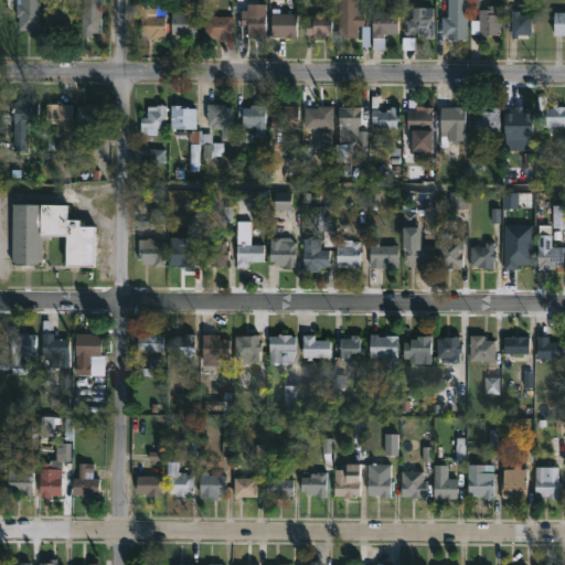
[(40,0),(40,31),(19,30),(19,17),(17,17),(17,0),(40,0)]
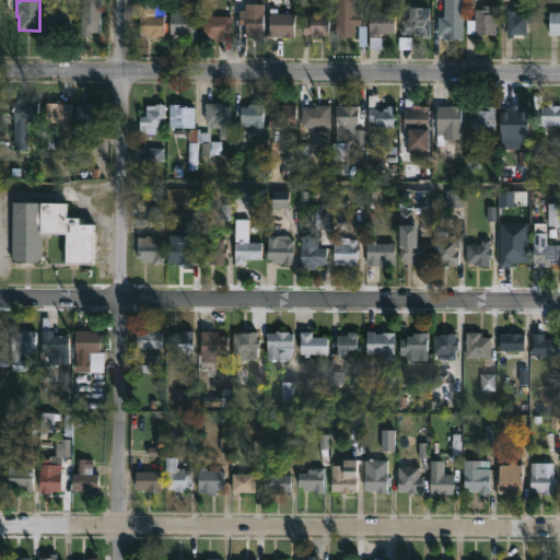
[(71,8),(70,35),(51,34),(51,13),(44,13),(44,0),(63,0),(63,8),(71,8)]
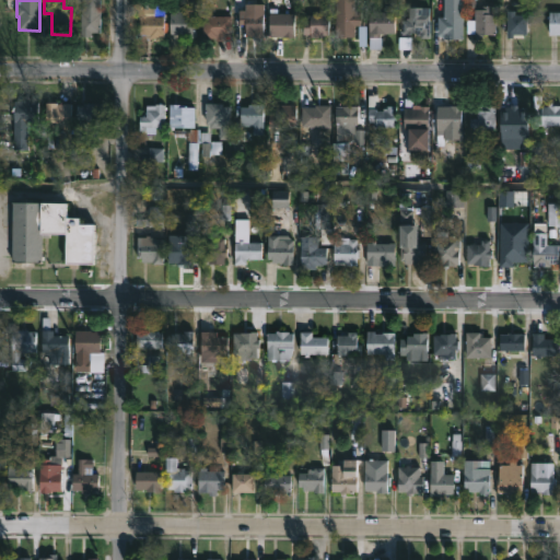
[(100,0),(100,6),(100,32),(91,32),(90,37),(80,36),(81,0),(100,0)]
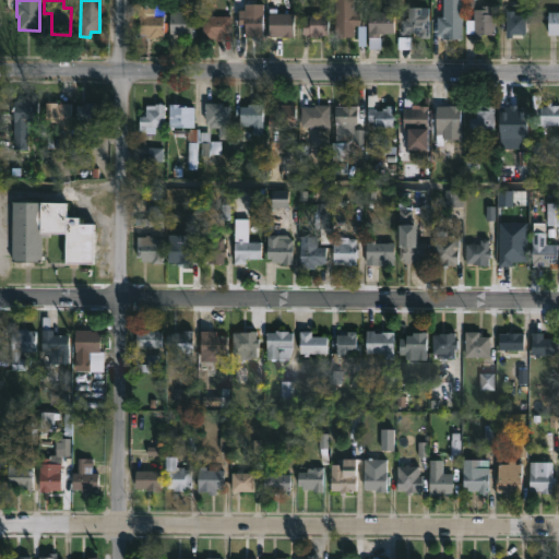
[(164,0),(164,37),(139,35),(140,16),(138,16),(138,9),(132,9),(132,0),(164,0)]
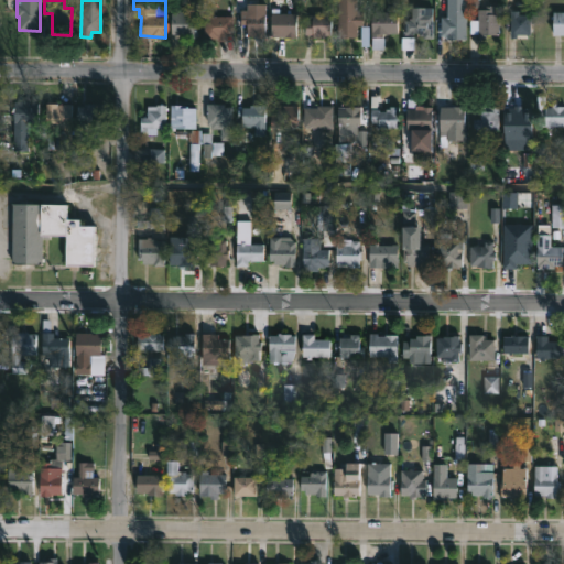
[(356,0),(356,10),(362,10),(362,25),(357,25),(357,36),(339,36),(338,0),(356,0)]
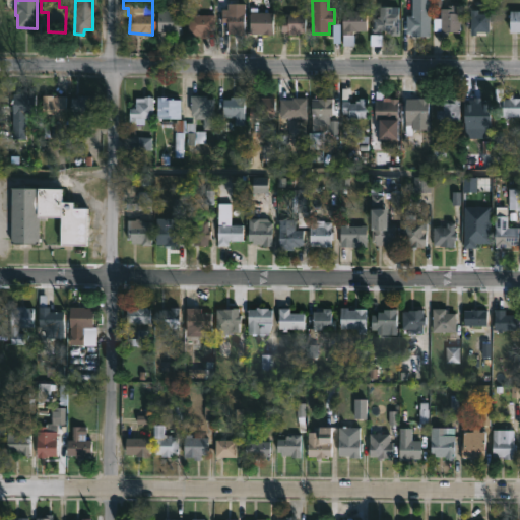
[(430,0),(430,11),(431,11),(431,13),(430,13),(429,35),(412,35),(412,33),(407,33),(407,15),(412,15),(412,0),(430,0)]
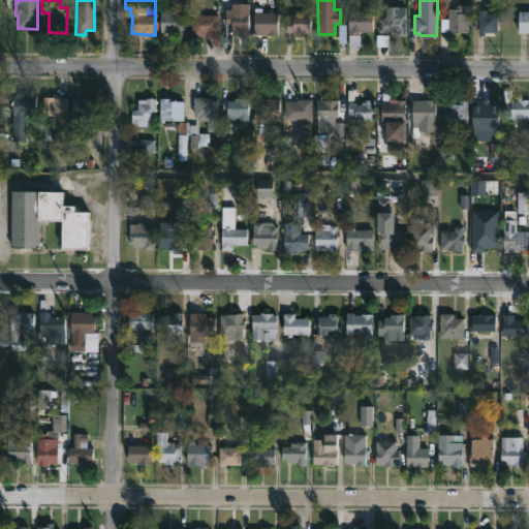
[(466,5),(466,13),(469,13),(468,32),(456,32),(456,35),(448,35),(449,31),(441,31),(442,19),(448,19),(448,8),(456,8),(456,5),(466,5)]
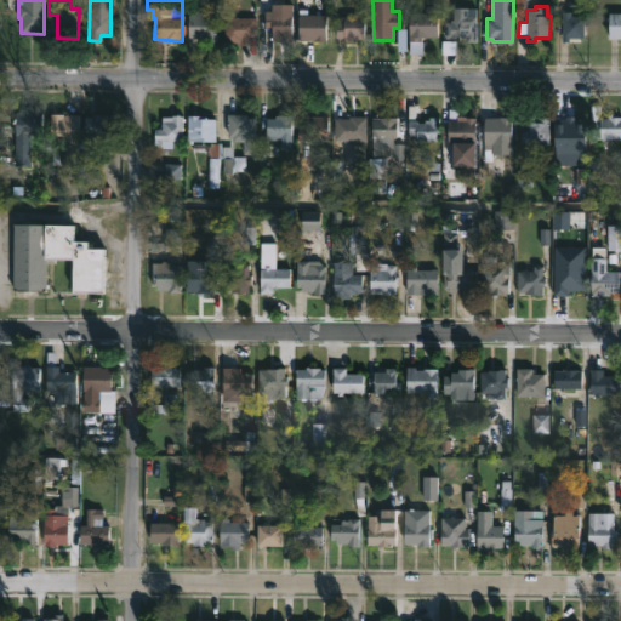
[(278,9),(278,15),(292,15),(291,41),(272,41),(273,27),(265,27),(265,12),(272,12),(272,9),(278,9)]
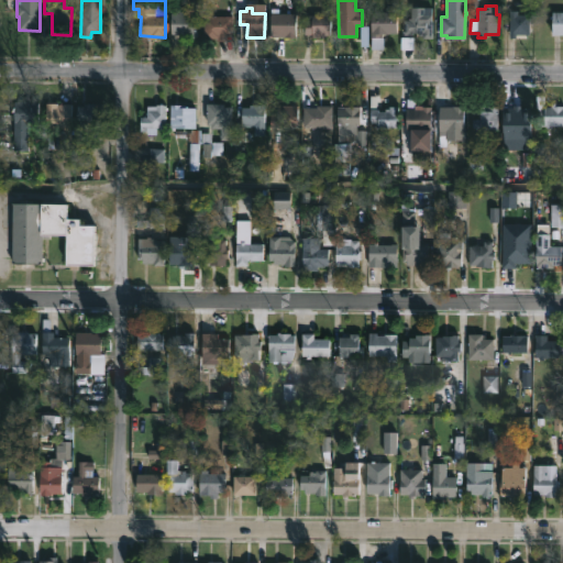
[(179,9),(179,11),(195,12),(196,37),(187,37),(187,34),(172,34),(170,12),(176,12),(176,9),(179,9)]
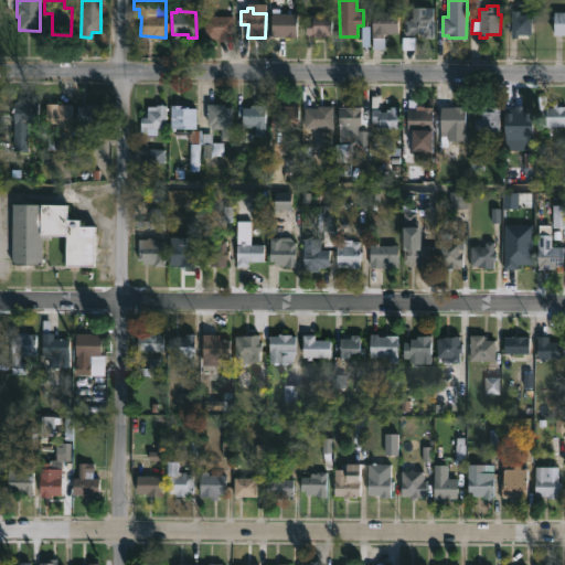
[(520,10),(520,14),(531,14),(531,34),(516,34),(516,38),(512,38),(512,10),(520,10)]
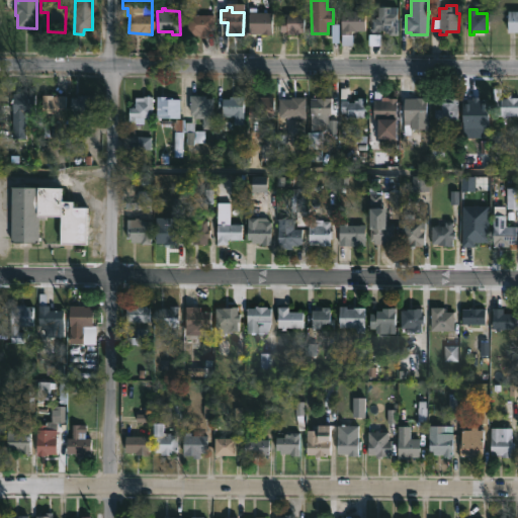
[(274,12),(273,32),(271,32),(271,34),(250,33),(250,10),(257,10),(257,11),(274,12)]
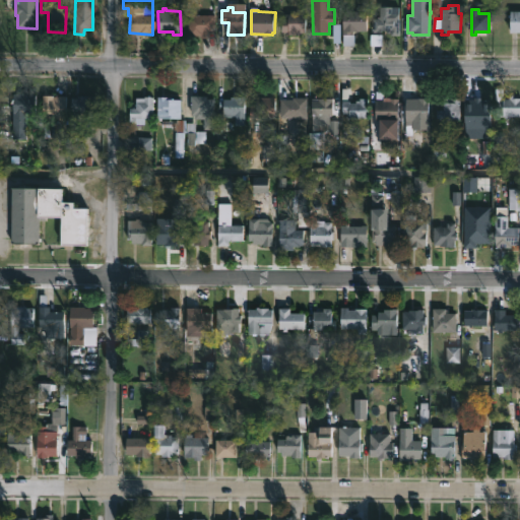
[(367,11),(367,30),(353,30),(353,35),(343,35),(343,10),(367,11)]
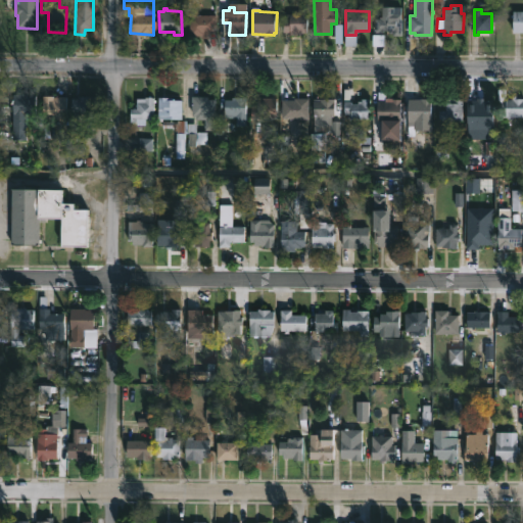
[(522,33),(513,33),(514,11),(522,11),(522,33)]
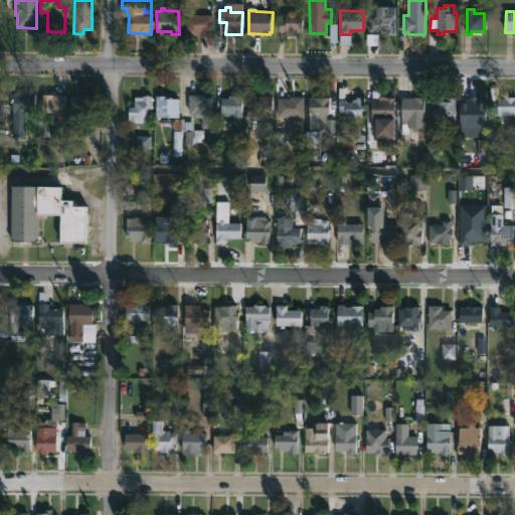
[(302,13),(302,16),(304,16),(304,31),(296,31),(296,34),(284,34),(284,32),(279,32),(279,18),(281,18),(281,13),(302,13)]
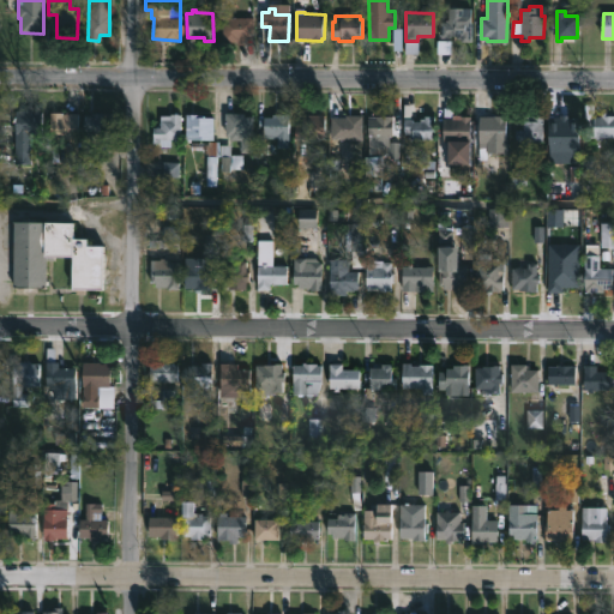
[(471,16),(471,42),(461,42),(461,38),(457,38),(457,36),(441,37),(441,22),(446,22),(446,18),(462,18),(462,16),(471,16)]
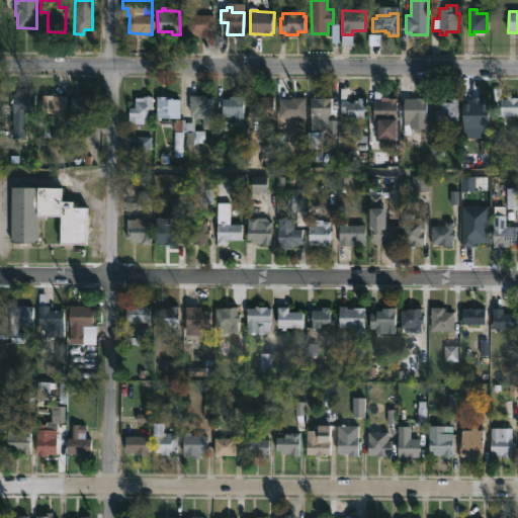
[(201,35),(187,35),(187,14),(212,14),(212,32),(201,32),(201,35)]
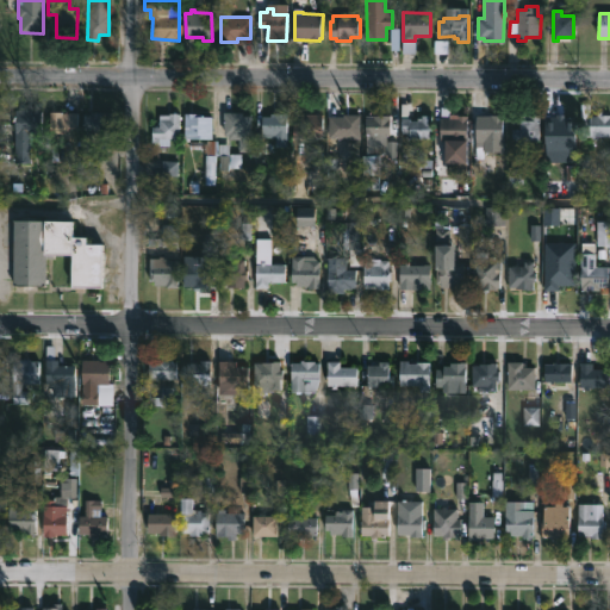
[(485,101),(485,114),(504,114),(504,151),(484,151),(484,147),(477,147),(477,101),(485,101)]
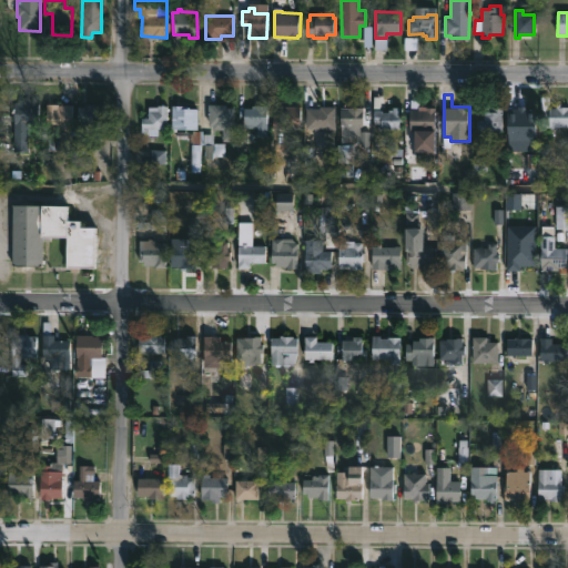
[(381,108),(383,112),(391,112),(392,107),(403,107),(403,119),(405,119),(405,122),(399,122),(401,127),(381,127),(381,124),(374,124),(374,97),(381,97),(381,108)]
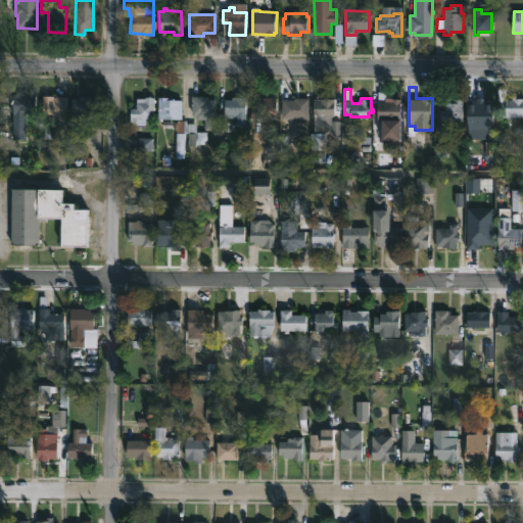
[(506,89),(506,99),(513,98),(513,96),(518,96),(519,99),(522,99),(522,116),(511,117),(511,119),(509,119),(509,116),(507,116),(506,110),(498,111),(497,89),(506,89)]
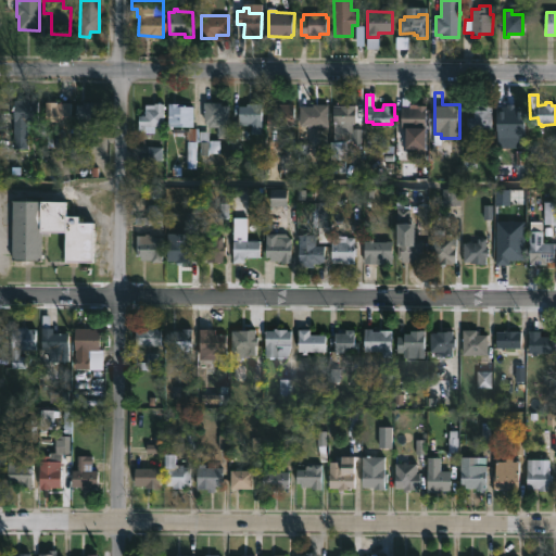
[(411,104),(426,104),(426,131),(422,131),(422,139),(407,139),(407,128),(402,128),(402,98),(411,98),(411,104)]
